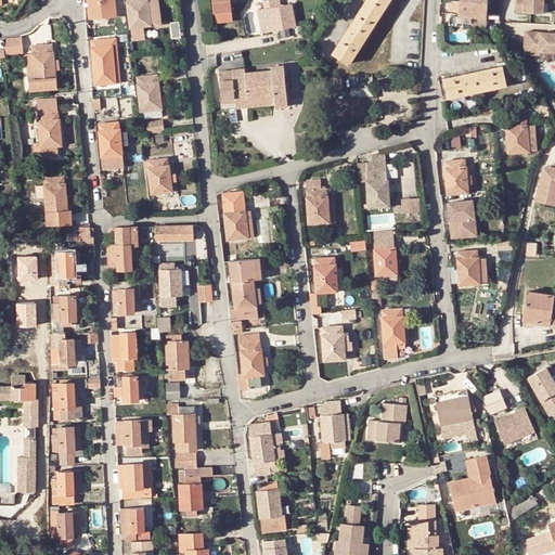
[(101,0),(87,0),(85,0),(86,17),(102,16),(101,0)]
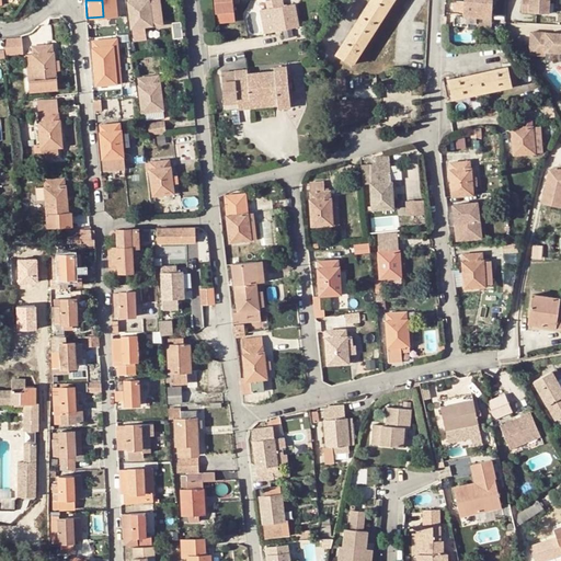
[(129,0),(129,2),(128,2),(132,29),(134,29),(136,39),(146,38),(145,27),(162,25),(159,0),(129,0)]
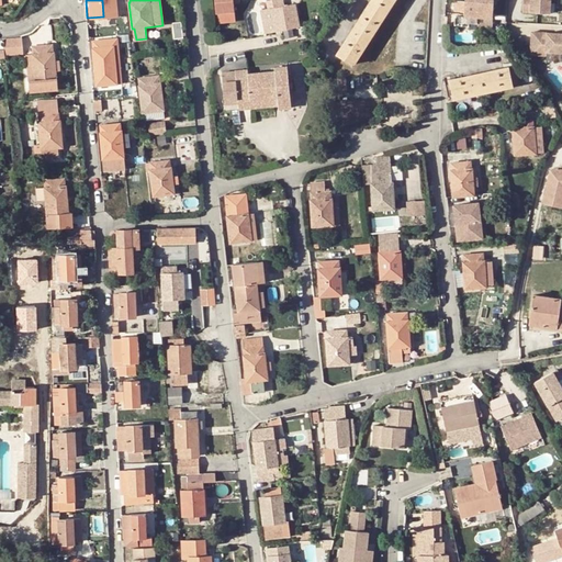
[(234,0),(215,0),(217,13),(236,11),(234,0)]
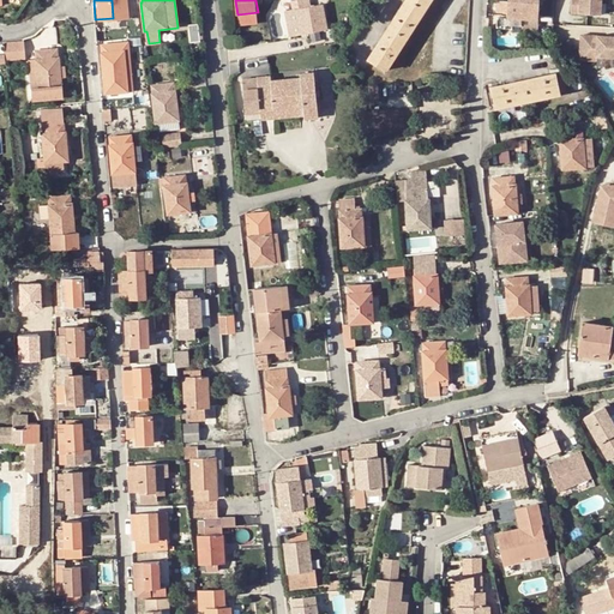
[(286,11),(290,37),(327,30),(323,5),(309,7),(307,0),(299,0),(290,1),(292,10),(286,11)]
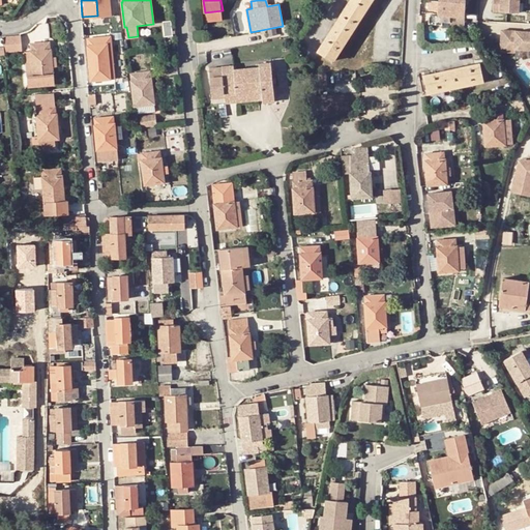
[(351,0),(336,23),(345,28),(340,36),(330,31),(318,51),(334,61),(373,0),(351,0)]
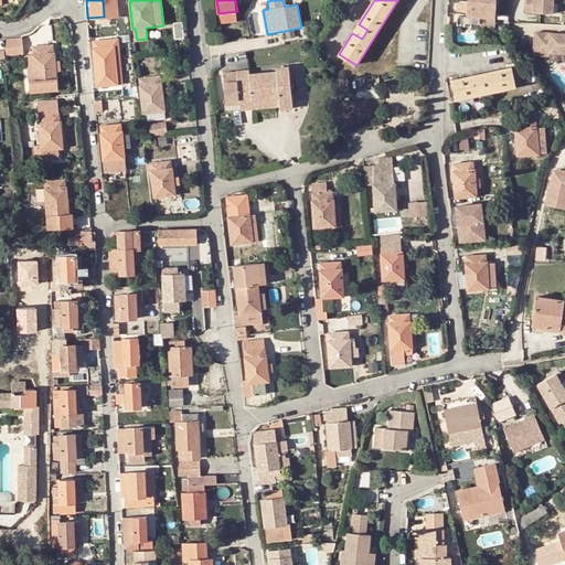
[(480,17),(480,0),(467,0),(467,2),(467,12),(467,16),(471,16),(472,17),(472,18),(457,17),(457,24),(471,27),(471,23),(480,24),(480,17)]
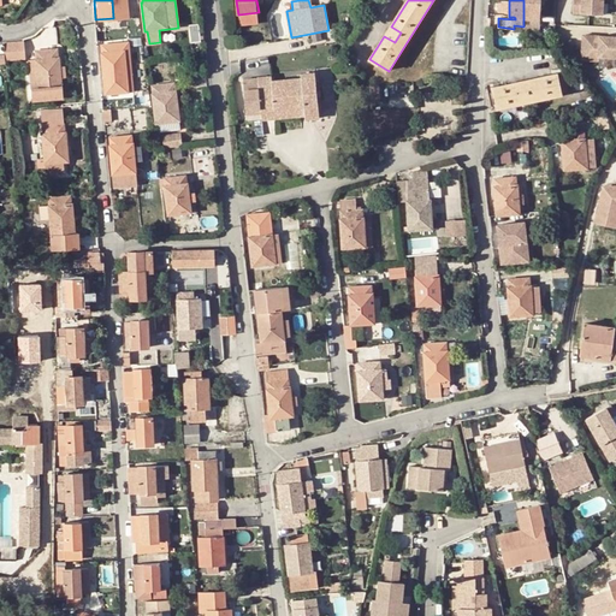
[(523,0),(523,18),(540,18),(540,0),(523,0)]
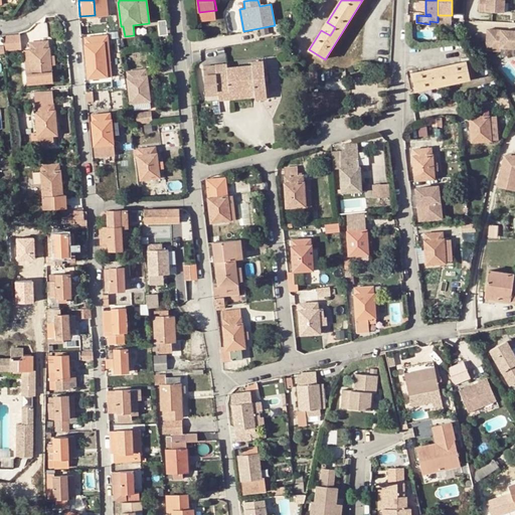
[(480,0),(479,12),(504,13),(505,0),(480,0)]
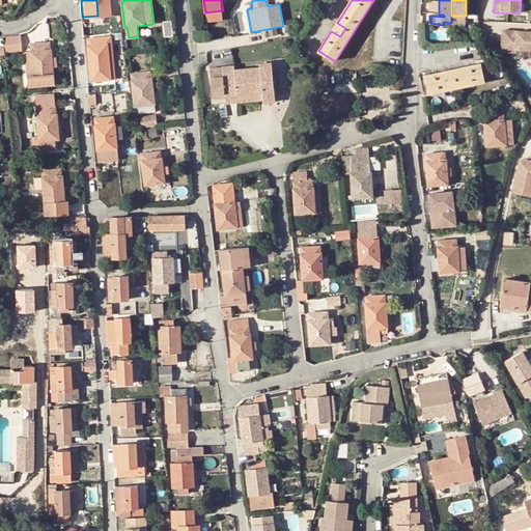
[(428,1),(428,10),(439,11),(439,2),(428,1)]
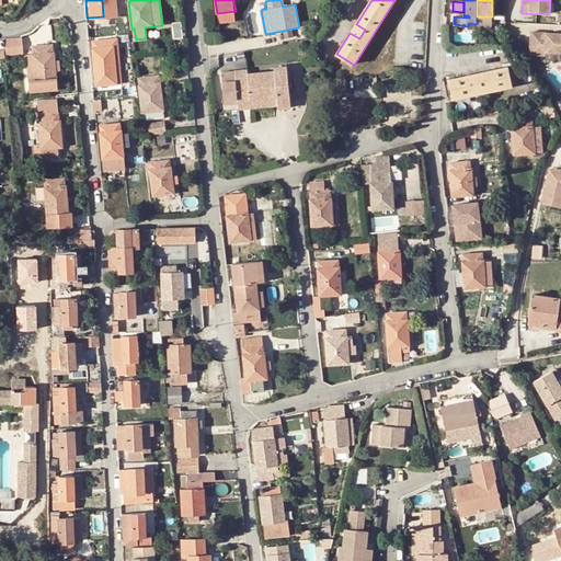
[(501,16),(492,16),(490,26),(501,26),(501,16)]
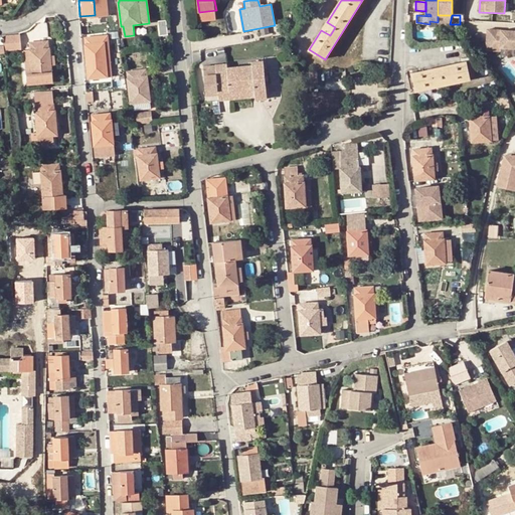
[(327,22),(321,30),(330,35),(335,27),(327,22)]
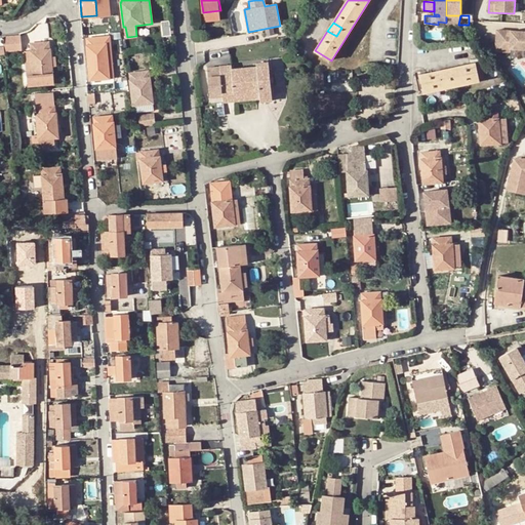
[(524,32),(497,31),(495,51),(511,52),(511,49),(524,49),(524,32)]
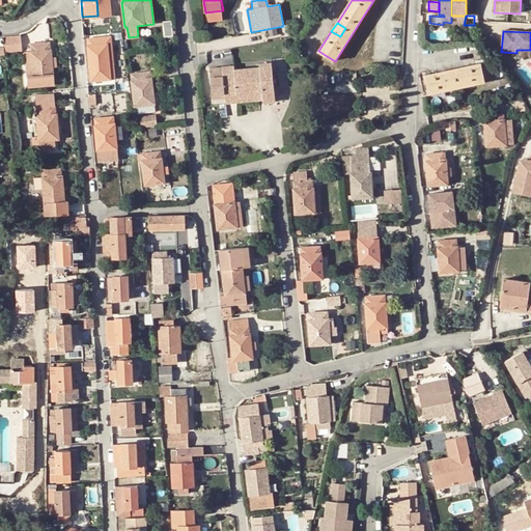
[(20,36),(3,37),(4,53),(21,52),(20,36)]
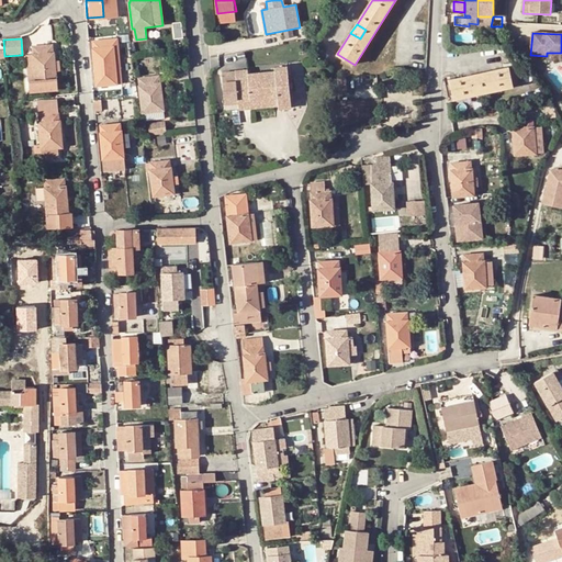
[(92,42),(96,86),(120,85),(117,47),(112,47),(112,40),(92,42)]
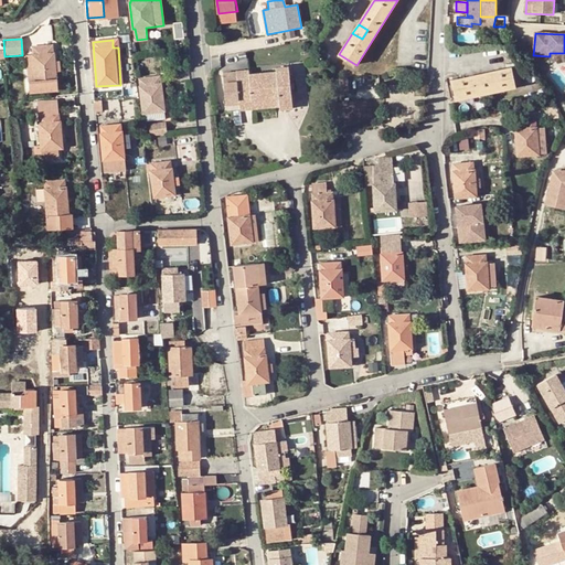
[(56,91),(55,72),(54,61),(54,53),(52,53),(51,46),(32,46),(32,55),(33,93),(56,91)]
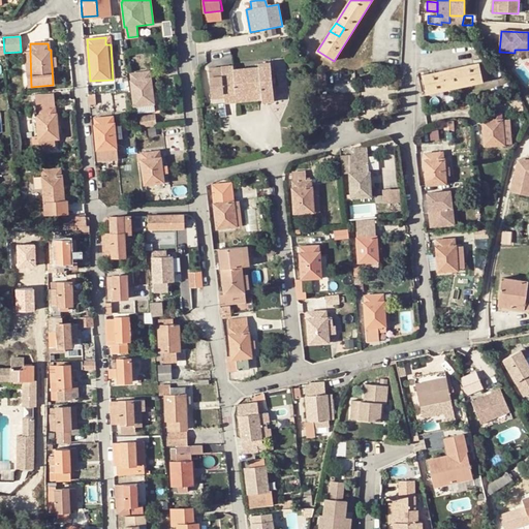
[(478,62),(423,74),(427,93),(483,81),(478,62)]
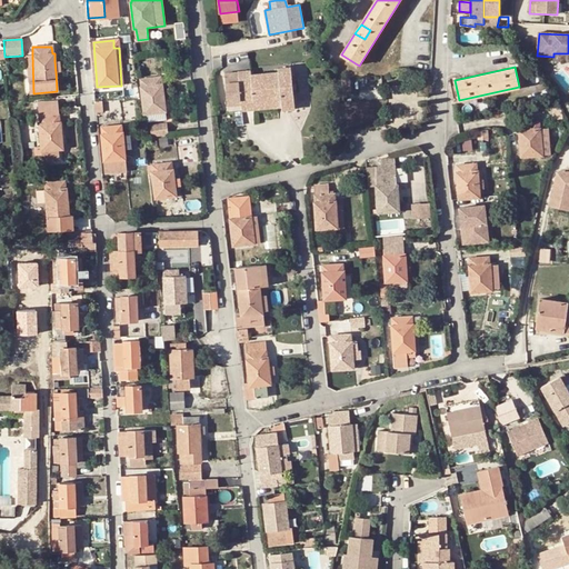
[(280,96),(280,107),(281,111),(295,110),(293,93),(292,83),(290,68),(278,69),(278,72),(251,76),(251,70),(238,72),(241,105),(242,111),(255,110),(253,98),(280,96)]
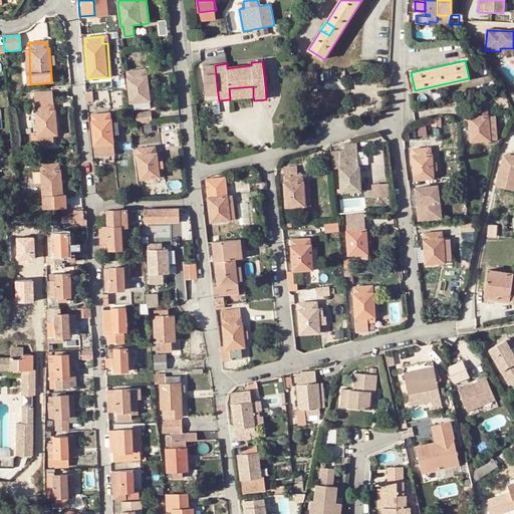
[(215,65),(204,66),(207,96),(218,94),(215,65)]
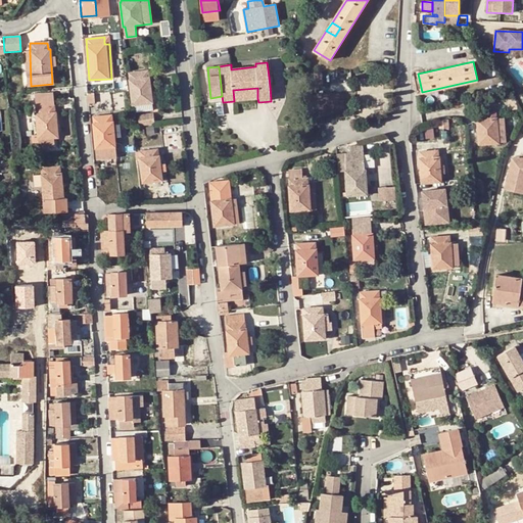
[(152,102),(151,94),(150,86),(149,78),(148,78),(147,72),(130,74),(131,81),(130,82),(133,105),(152,102)]
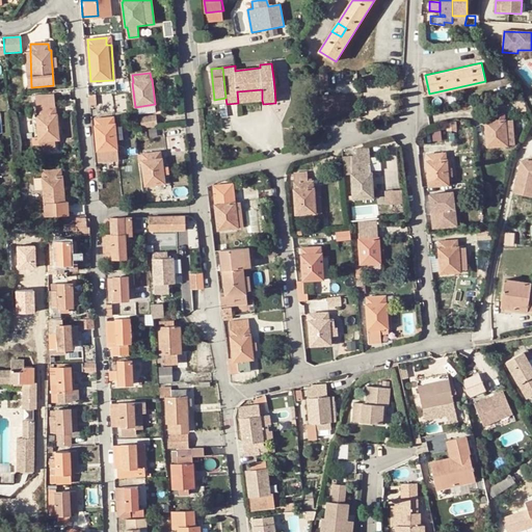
[(238,103),(262,100),(262,89),(237,91),(238,103)]
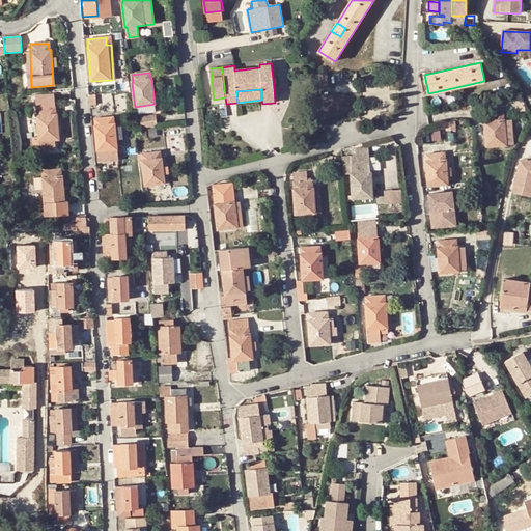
[(88,95),(89,106),(95,105),(95,101),(94,100),(96,99),(96,94),(88,95)]
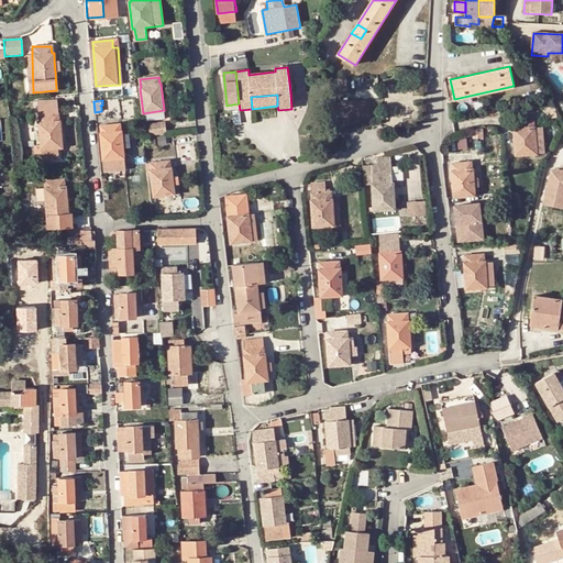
[(37,123),(41,161),(58,158),(57,148),(62,148),(59,121),(57,121),(57,113),(39,114),(39,123),(37,123)]
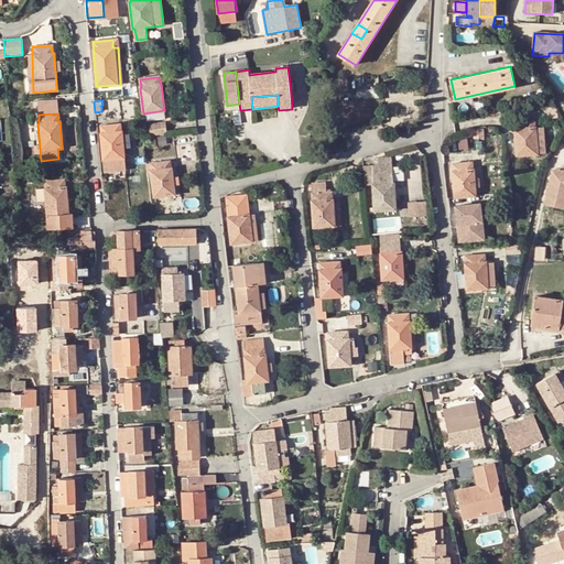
[(514,130),(517,155),(538,153),(537,127),(533,127),(533,120),(516,122),(516,129),(514,130)]
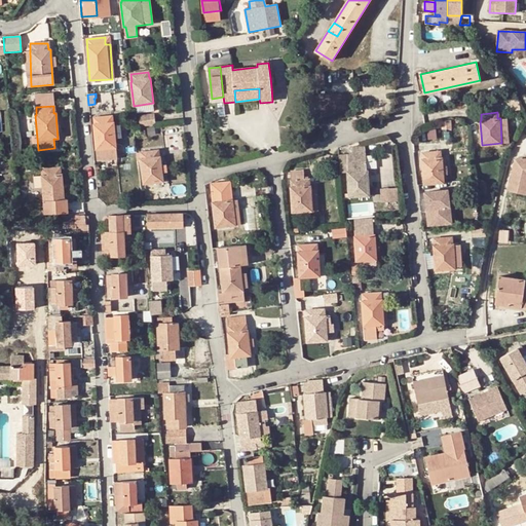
[(143,125),(156,124),(155,115),(141,116),(141,119),(137,119),(137,125),(142,124),(143,125)]
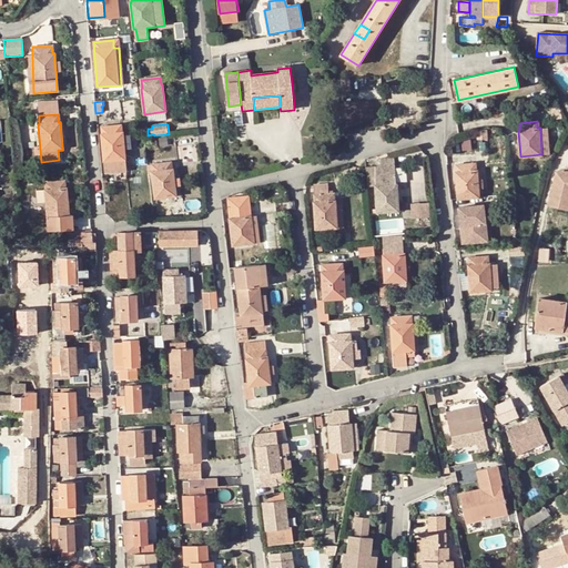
[(124,151),(123,135),(122,132),(121,132),(121,125),(102,128),(102,134),(105,173),(113,172),(127,172),(124,151)]
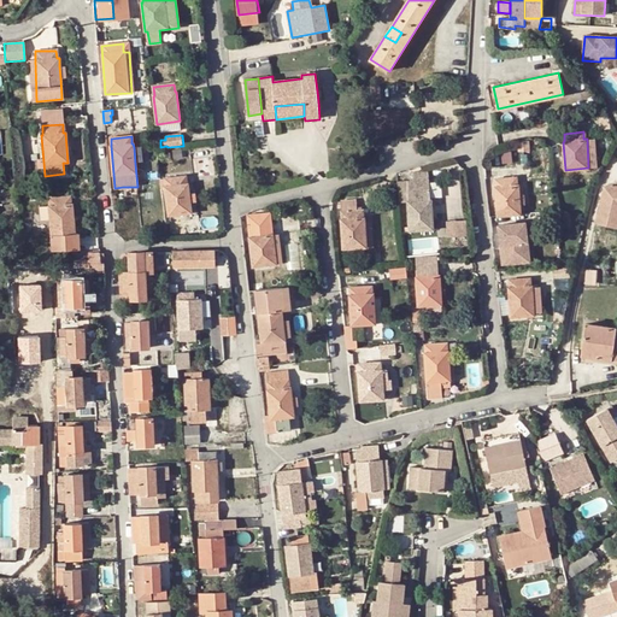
[(595,139),(587,139),(588,168),(597,168),(595,139)]
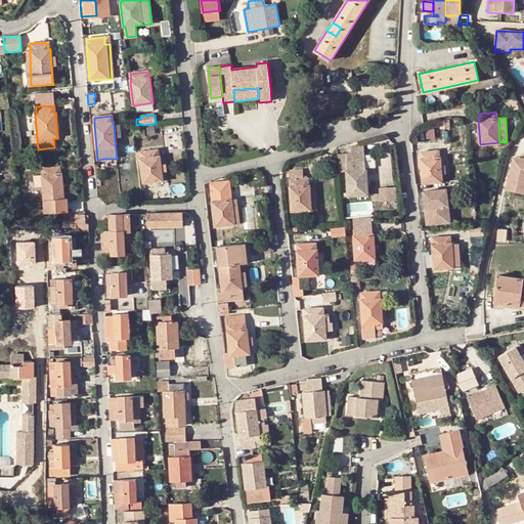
[(440,121),(441,128),(450,128),(449,120),(440,121)]
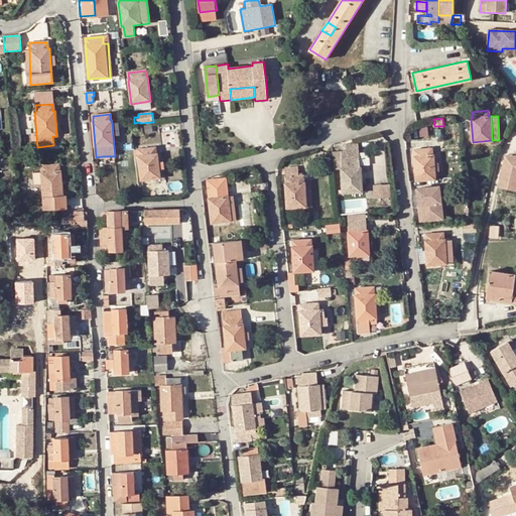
[(341,170),(343,194),(362,191),(361,166),(359,166),(358,143),(346,144),(346,151),(333,152),(335,171),(341,170)]
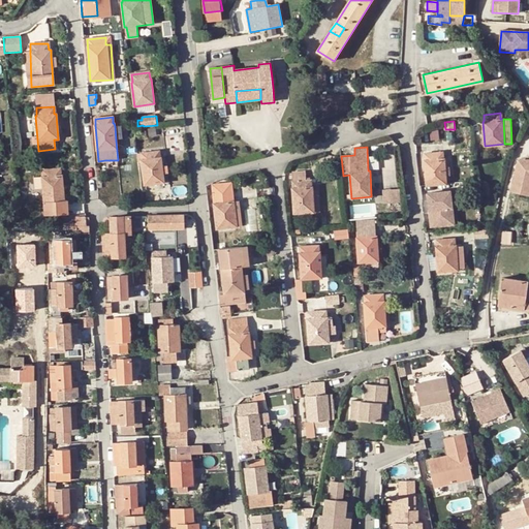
[(163,175),(162,166),(161,157),(159,157),(158,151),(142,153),(142,159),(142,160),(145,185),(163,183),(163,175)]
